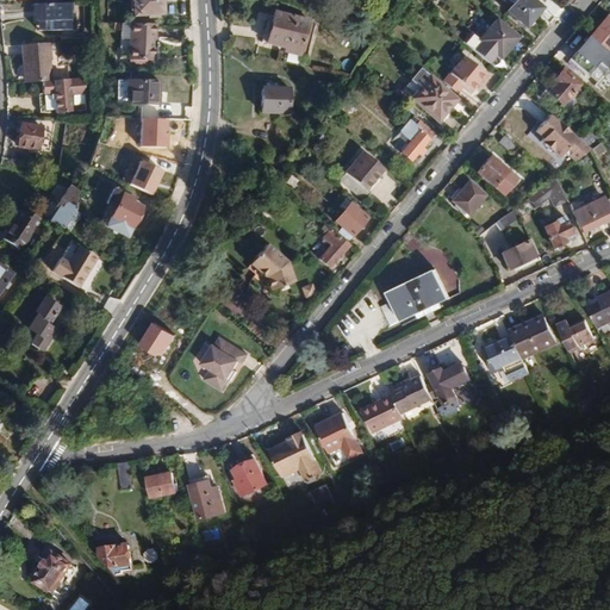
[(162,14),(161,0),(131,0),(132,17),(162,14)]
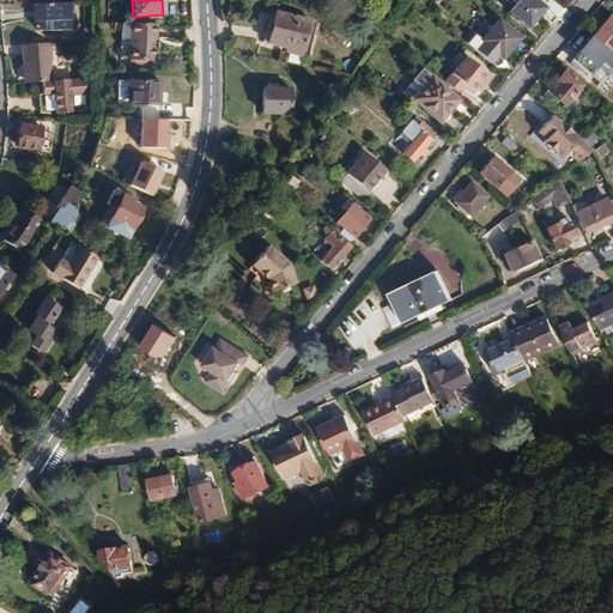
[(545,10),(534,0),(503,0),(511,7),(508,12),(528,29),(545,10)]
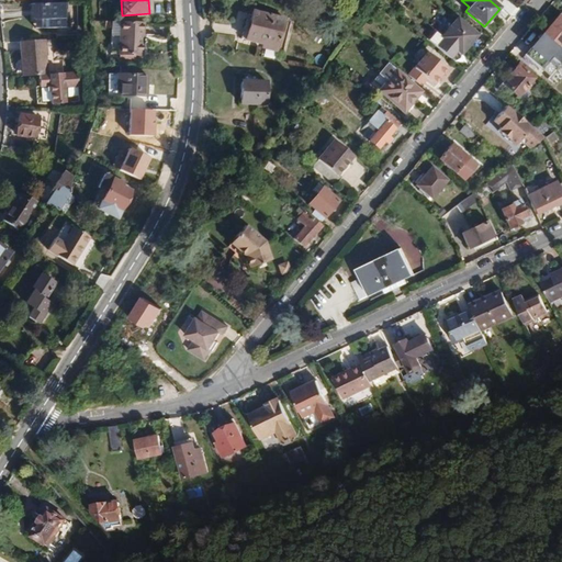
[(68,29),(68,13),(64,13),(64,4),(33,4),(33,20),(46,20),(45,29),(68,29)]
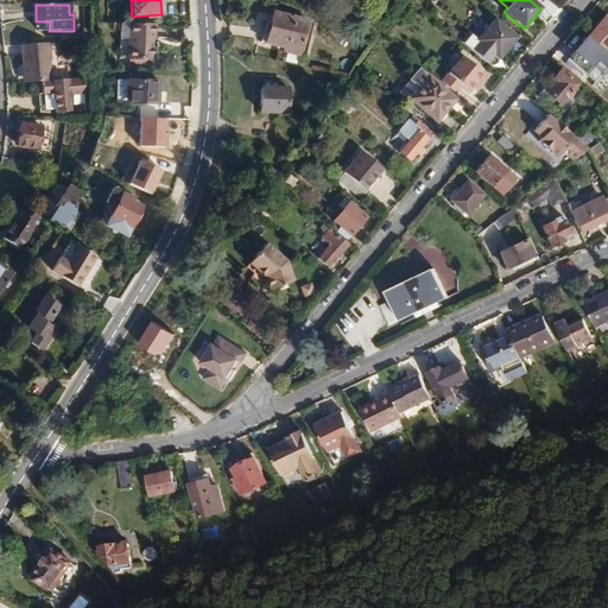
[(298,57),(308,21),(273,12),(265,44),(284,49),(283,52),(298,57)]
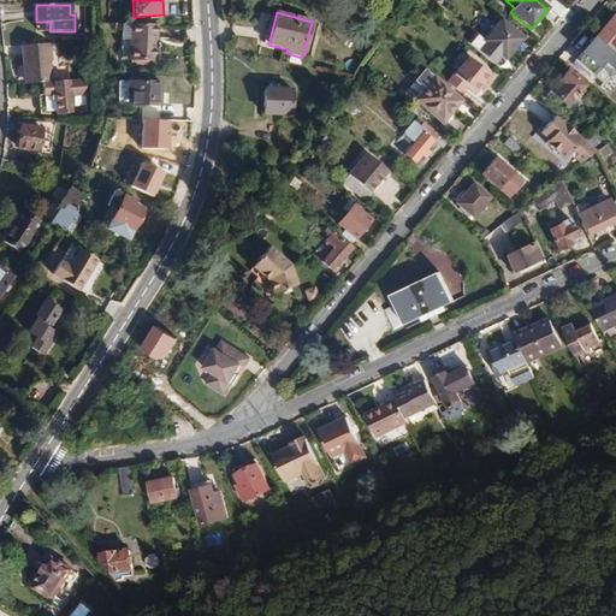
[(612,54),(615,49),(615,19),(611,16),(593,37),(612,54)]
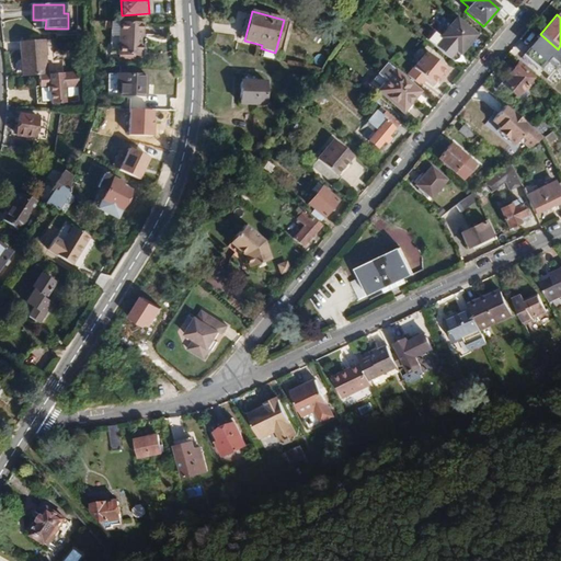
[(459,55),(476,35),(456,18),(438,38),(433,33),(426,41),(449,59),(455,52),(459,55)]
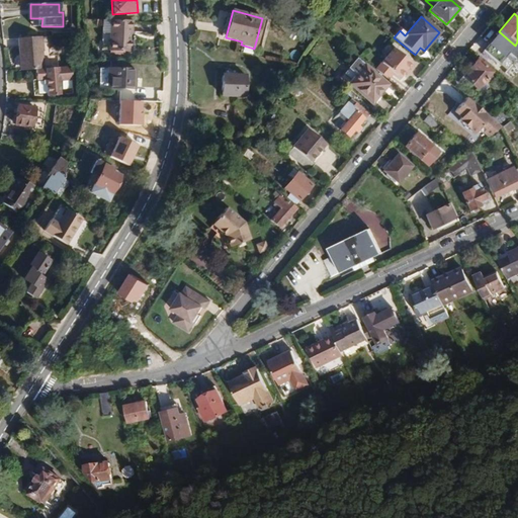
[(41,26),(42,18),(30,18),(30,26),(41,26)]
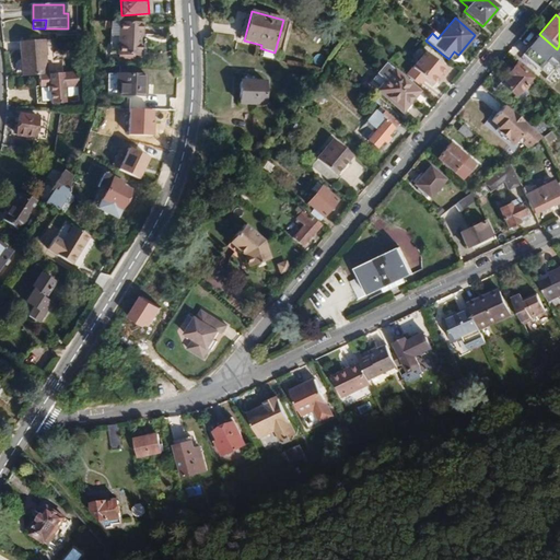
[(141,57),(142,23),(119,23),(117,56),(141,57)]
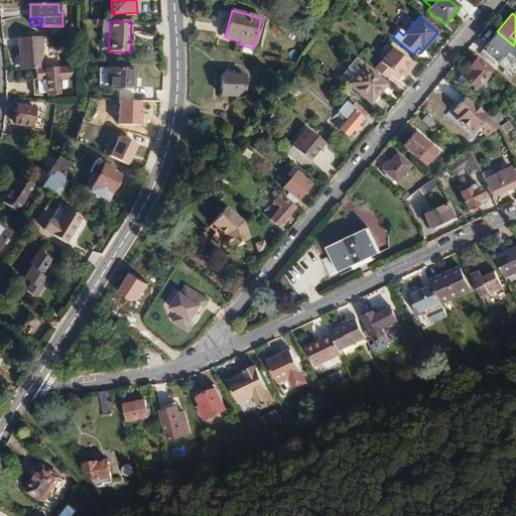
[(498,63),(513,45),(497,31),(481,49),(498,63)]
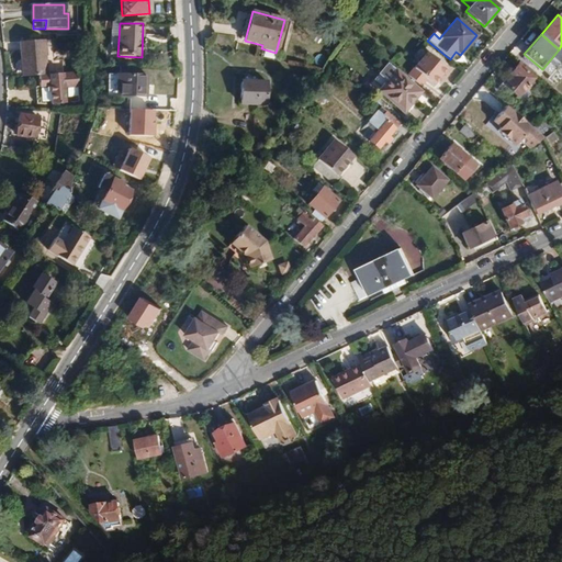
[(46,75),(44,41),(19,42),(20,59),(23,59),(24,76),(46,75)]
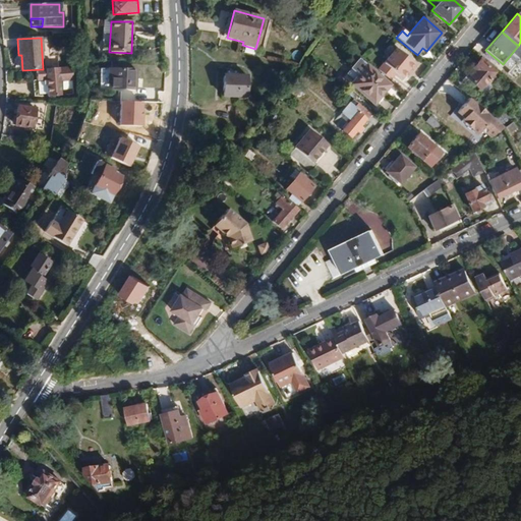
[(410,69),(413,64),(395,48),(378,70),(390,80),(396,73),(401,78),(405,74),(407,76),(412,70),(410,69)]
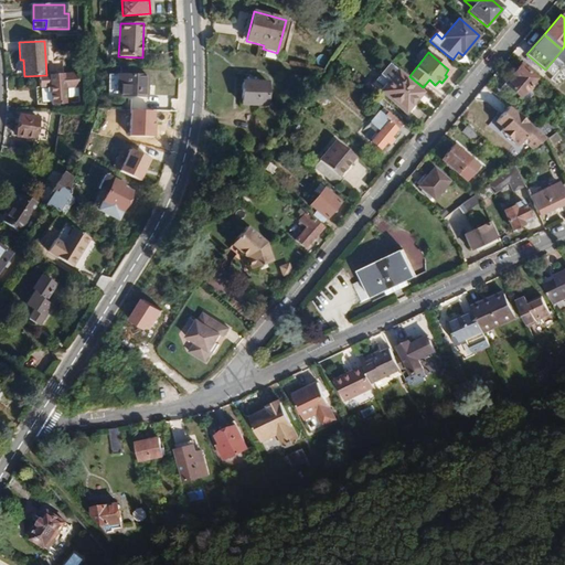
[(537,67),(530,62),(528,65),(534,72),(537,67)]
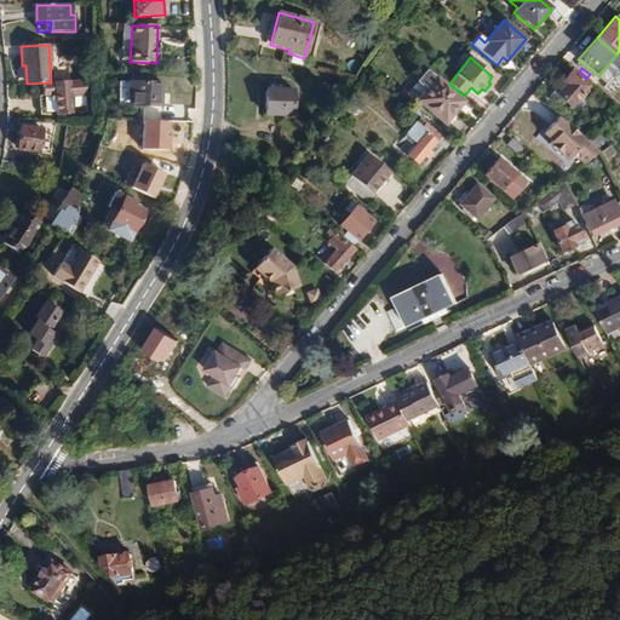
[(586,90),(589,87),(570,72),(561,84),(563,86),(560,90),(555,95),(570,108),(579,98),(586,90)]
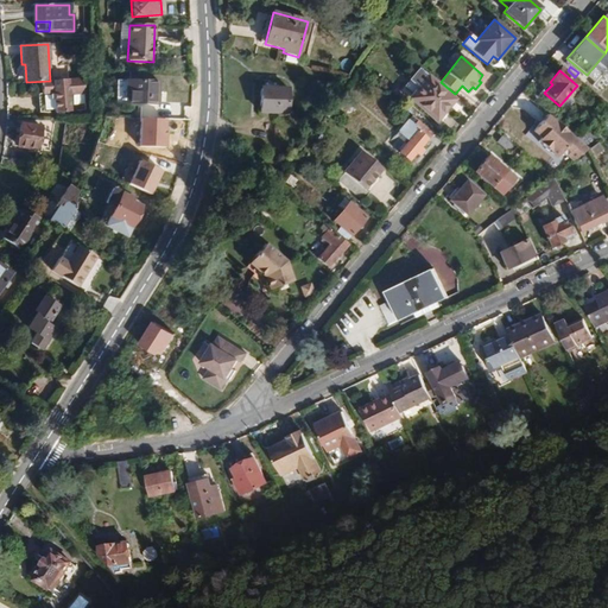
[(436,124),(455,100),(426,76),(409,99),(436,124)]
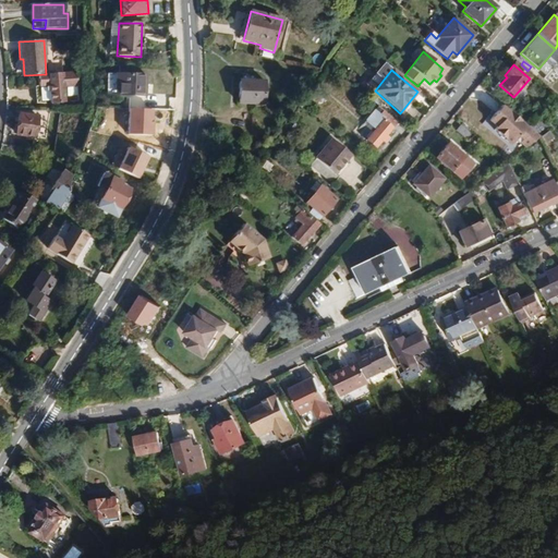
[(79,86),(77,72),(38,75),(38,86),(49,86),(50,104),(64,102),(64,87),(79,86)]
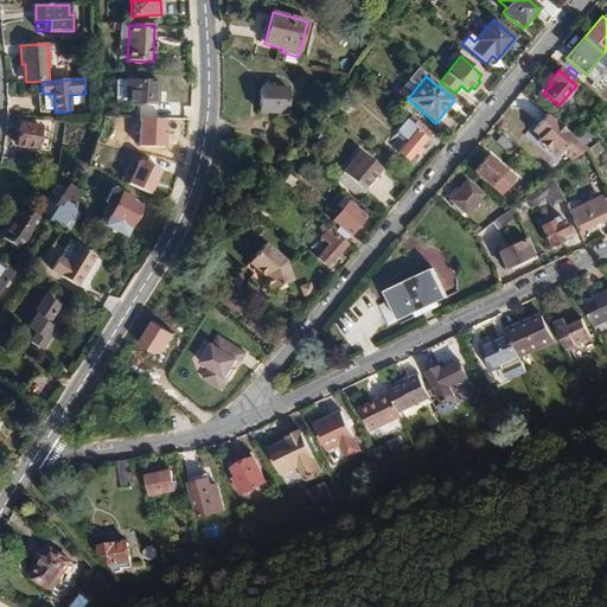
[(158,104),(158,82),(126,81),(126,103),(158,104)]
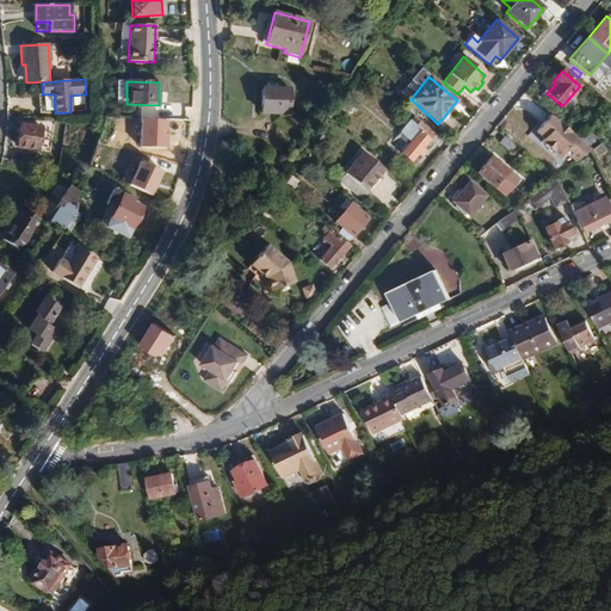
[(289,115),(289,88),(261,87),(261,113),(289,115)]
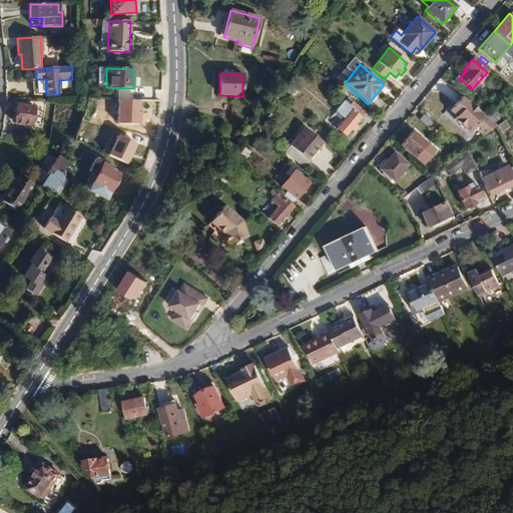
[(481,84),(488,76),(485,74),(479,81),(481,84)]
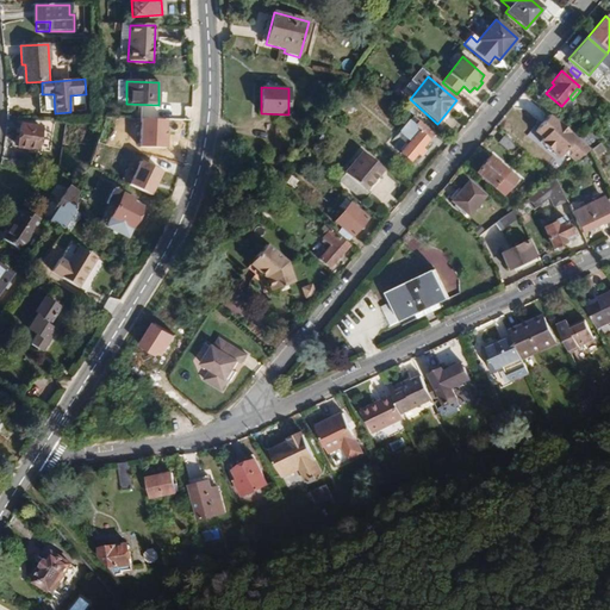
[(55,113),(54,94),(42,94),(38,94),(39,112),(55,113)]
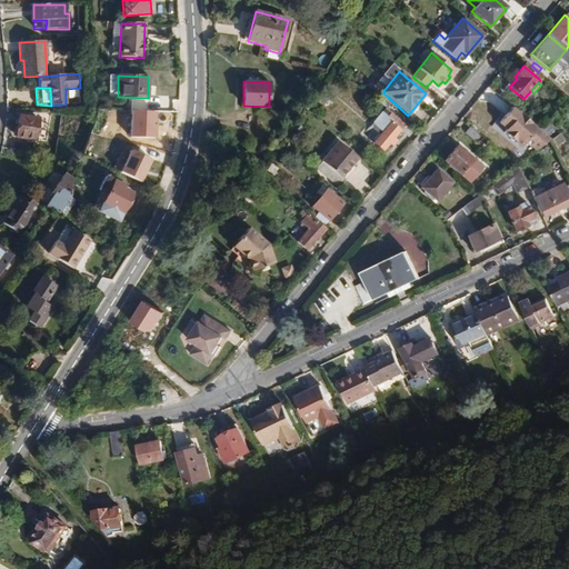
[(529,103),(537,95),(533,93),(531,90),(523,99),(529,103)]
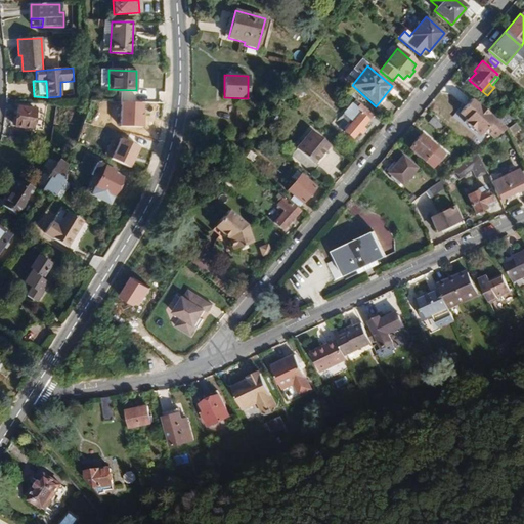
[(463,116),(459,113),(465,104),(456,98),(443,115),(457,127),(465,118),(463,116)]
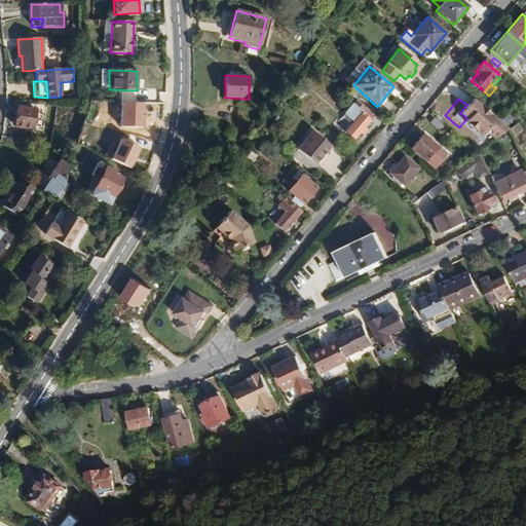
[(497,119),(474,100),(461,114),(468,120),(466,123),(483,137),(487,132),(496,139),(509,129),(497,119)]
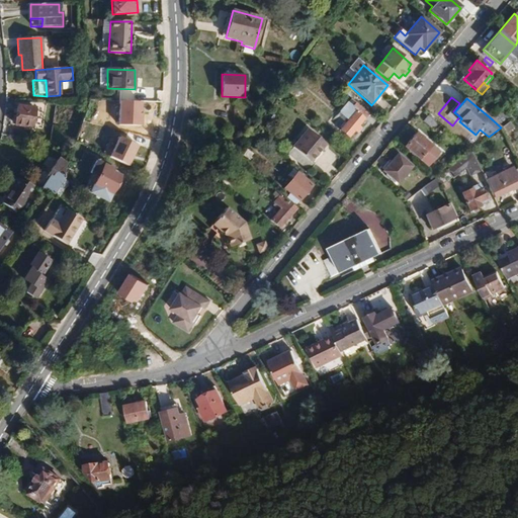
[(133,114),(134,108),(113,103),(109,123),(130,128),(131,122),(133,122),(135,115),(133,114)]
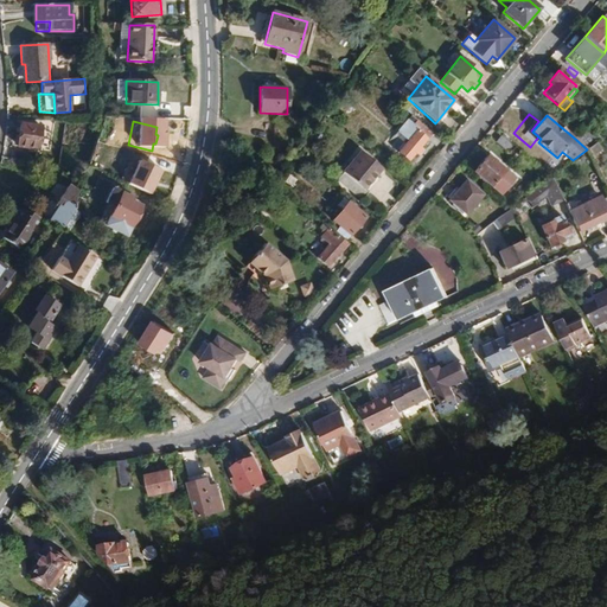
[(408,161),(432,134),(416,121),(410,127),(415,132),(397,152),(408,161)]
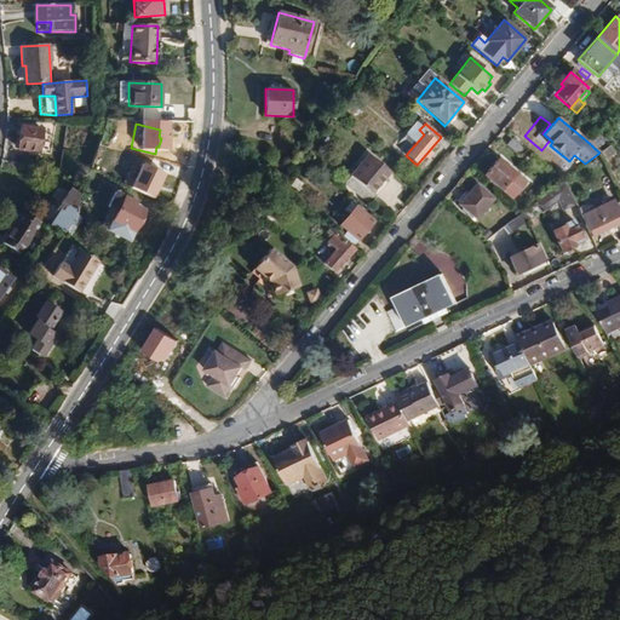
[(38,154),(41,130),(22,126),(17,150),(38,154)]
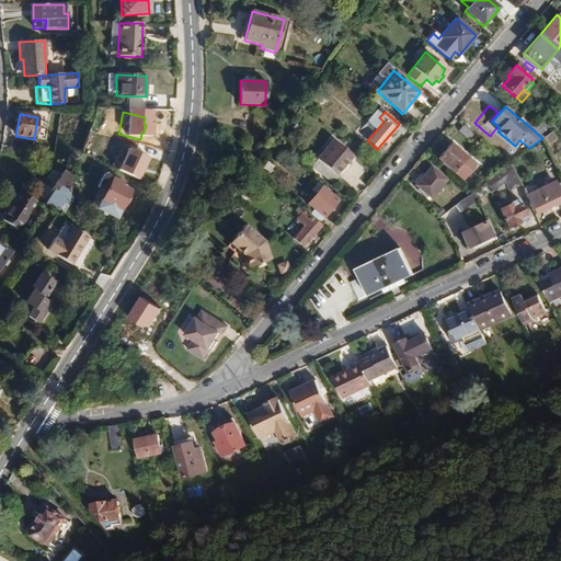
[(556,128),(541,115),(530,127),(542,138),(550,133),(556,128)]
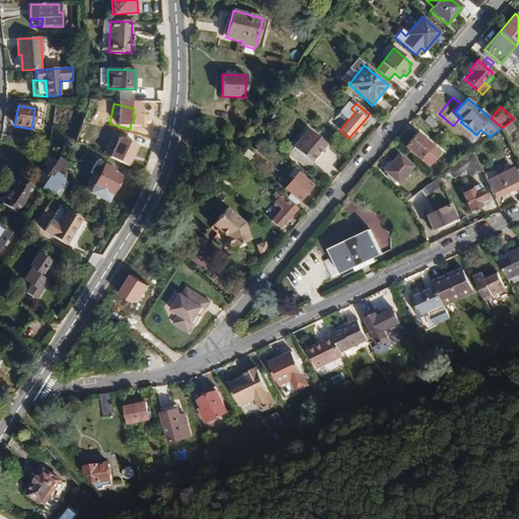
[(435,131),(440,125),(428,116),(424,121),(435,131)]
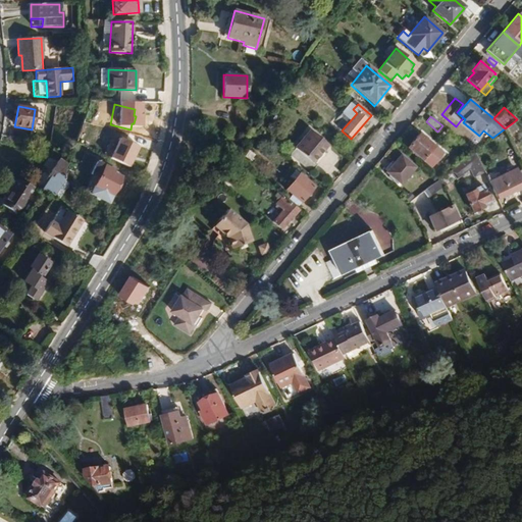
[(516,128),(512,123),(505,128),(508,135),(516,128)]
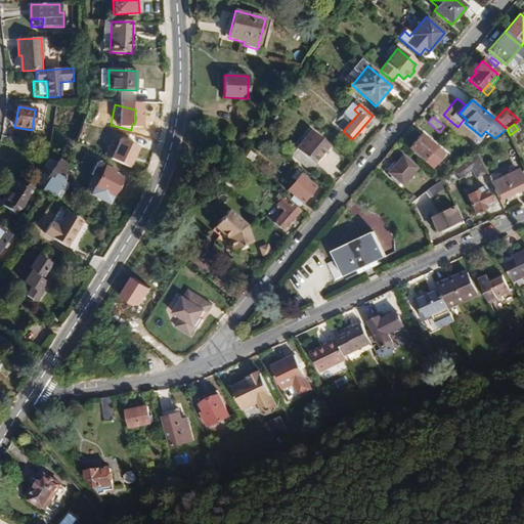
[(361,136),(366,131),(362,127),(358,132),(361,136)]
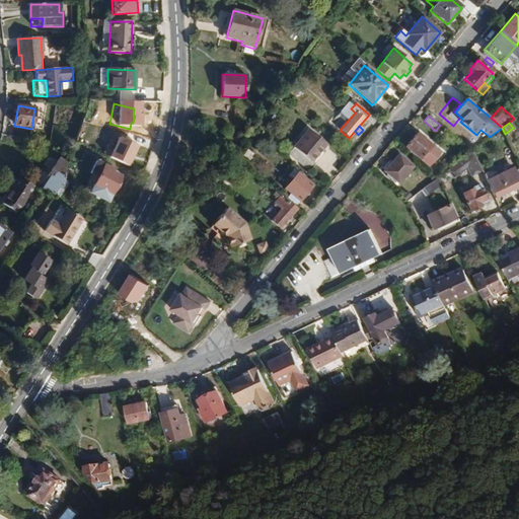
[(322,148),(318,144),(321,139),(309,130),(299,141),(298,140),(292,147),(292,148),(288,153),(308,170),(313,165),(311,162),(322,148)]
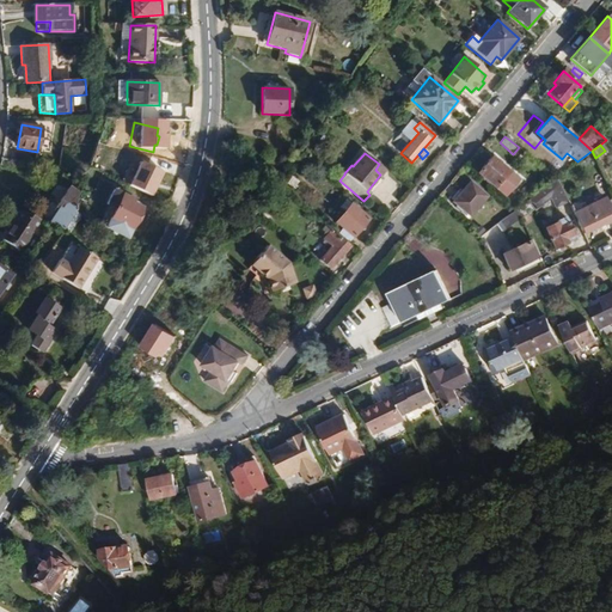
[(169,177),(173,161),(159,157),(153,172),(169,177)]
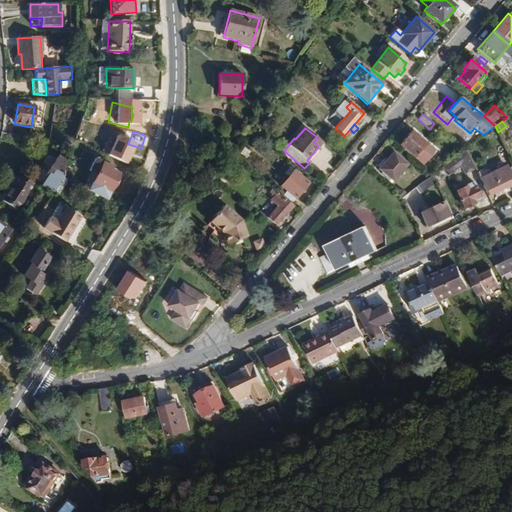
[(421,164),(433,150),(411,131),(398,145),(421,164)]
